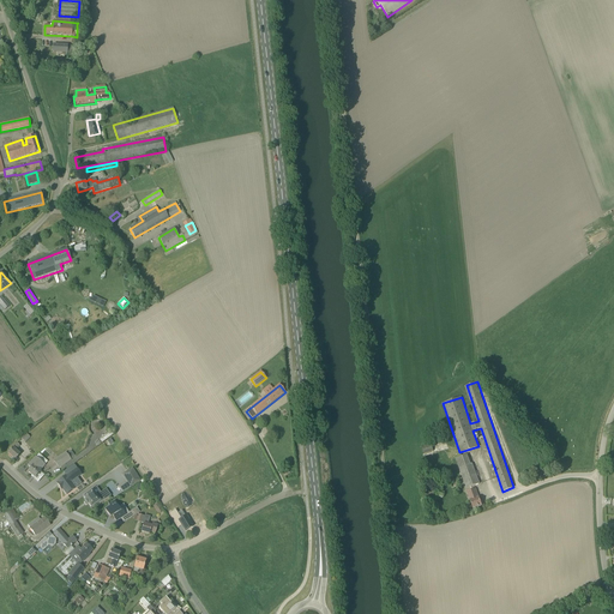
[(13,447),(7,453),(14,461),(20,455),(16,450),(19,446),(17,444),(13,447)]
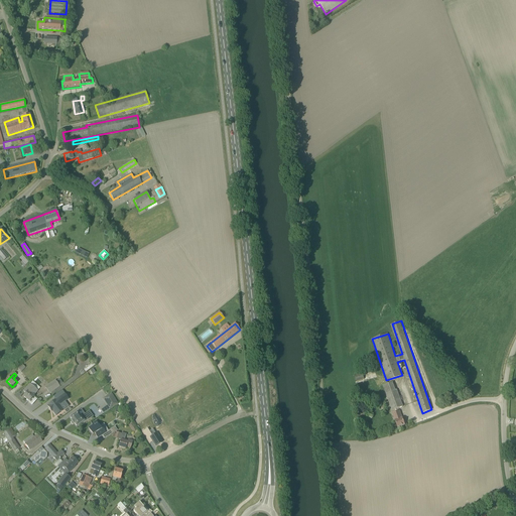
[(49,393),(59,386),(55,380),(45,388),(49,393)]
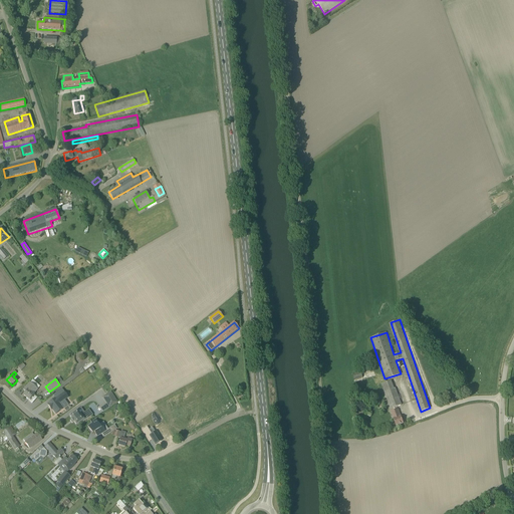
[(391,409),(402,406),(396,388),(394,389),(391,380),(381,383),(391,409)]
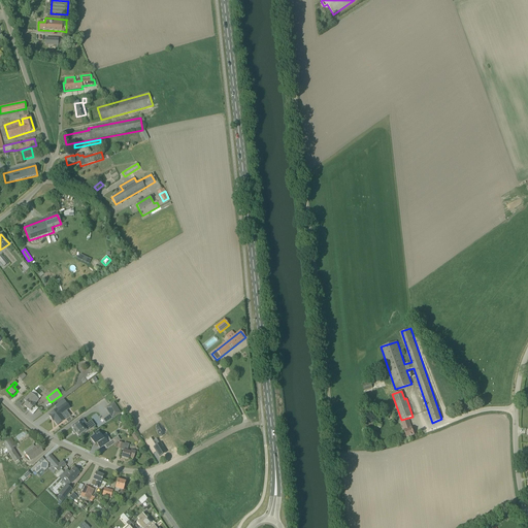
[(34,404),(38,400),(30,392),(23,400),(26,403),(24,405),(30,411),(35,405),(34,404)]
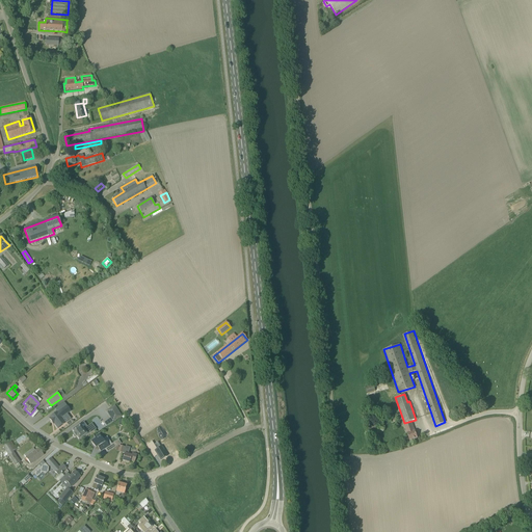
[(49,419),(53,424),(54,424),(58,429),(65,423),(61,418),(71,411),(67,406),(57,413),(50,418),(49,419)]
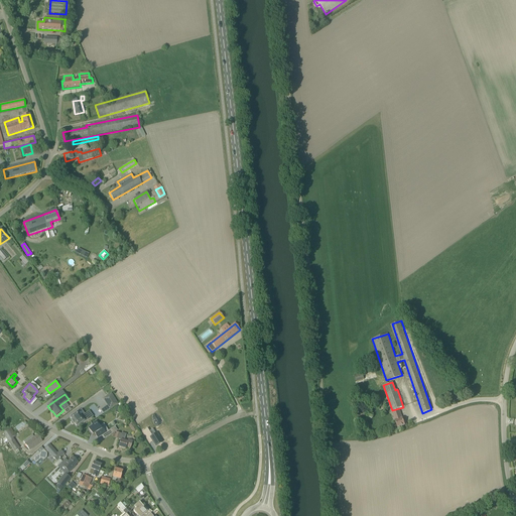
[(110,409),(118,404),(111,394),(103,399),(110,409)]
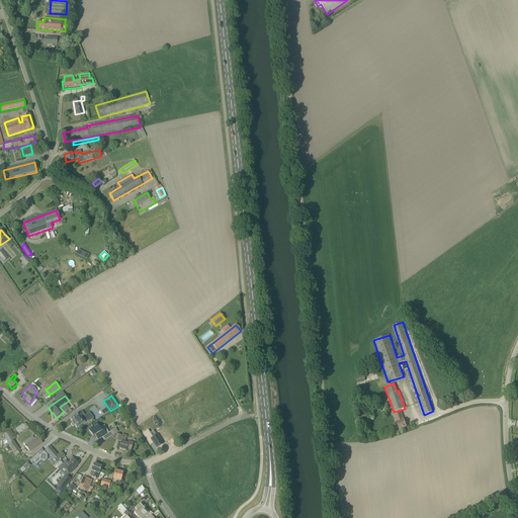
[(72,423),(74,426),(75,425),(77,428),(84,423),(84,424),(93,418),(89,413),(86,416),(87,417),(84,419),(83,417),(81,418),(78,414),(70,419),(73,422),(72,423)]
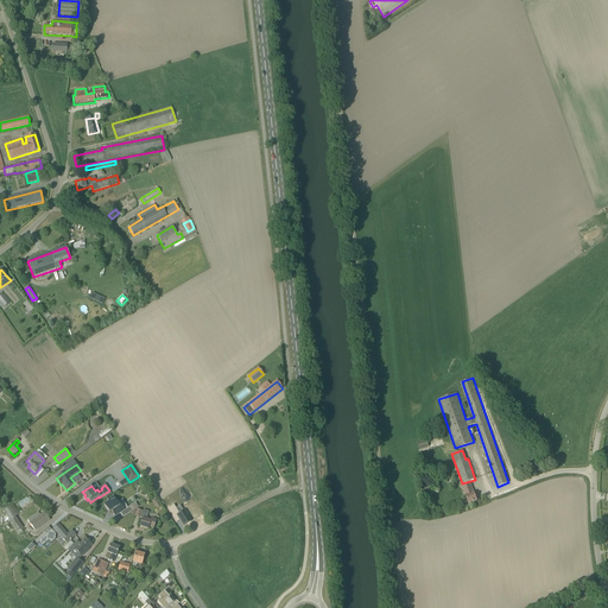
[(470,485),(462,487),(468,504),(477,501),(474,493),(470,485)]
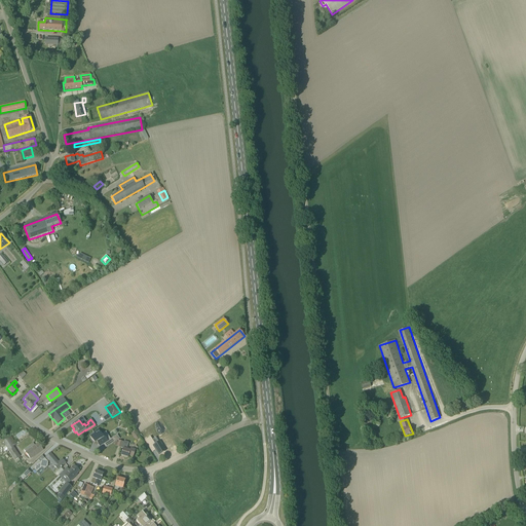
[(26,429),(15,436),(19,440),(29,434),(26,429)]
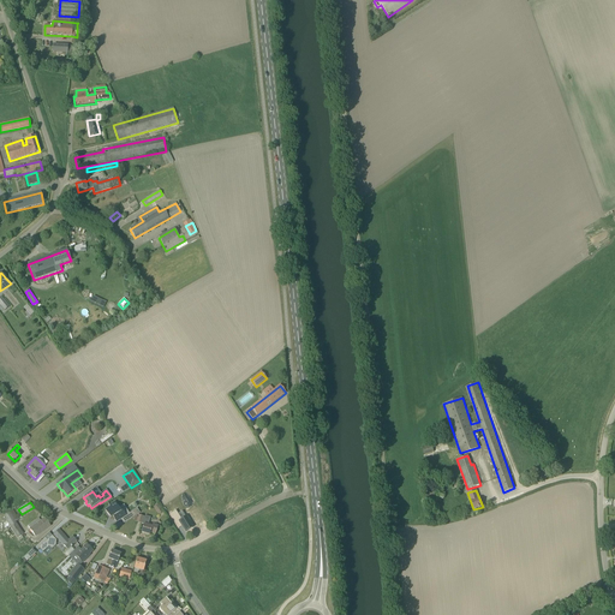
[(108,505),(109,507),(105,511),(108,517),(108,518),(109,517),(111,519),(113,518),(117,523),(126,517),(123,511),(121,512),(114,502),(109,506),(108,505)]
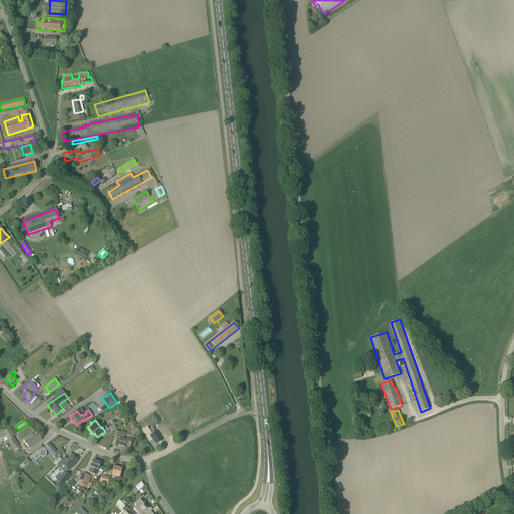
[(110,433),(116,429),(114,425),(107,429),(110,433)]
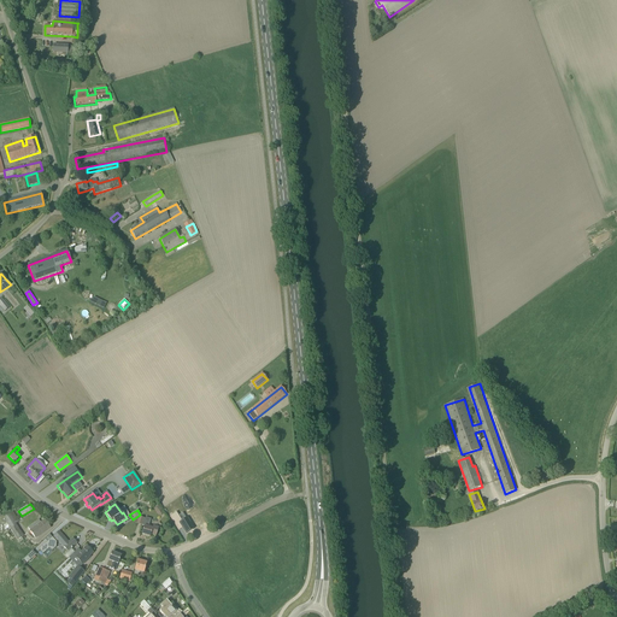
[(177,511),(171,515),(178,529),(183,527),(186,533),(194,529),(191,523),(192,522),(189,517),(183,521),(177,511)]
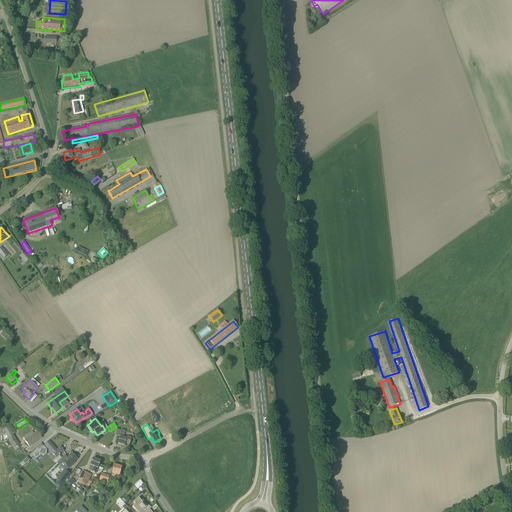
[(4,440),(7,438),(14,448),(20,445),(13,434),(15,432),(10,425),(2,430),(5,435),(2,437),(4,440)]
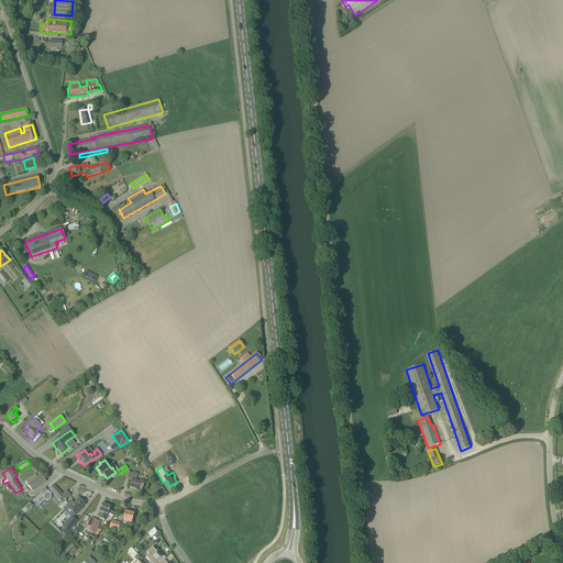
[(132,481),(130,487),(136,490),(138,487),(142,489),(144,482),(140,479),(140,481),(136,479),(138,474),(133,472),(132,473),(128,472),(125,478),(132,481)]
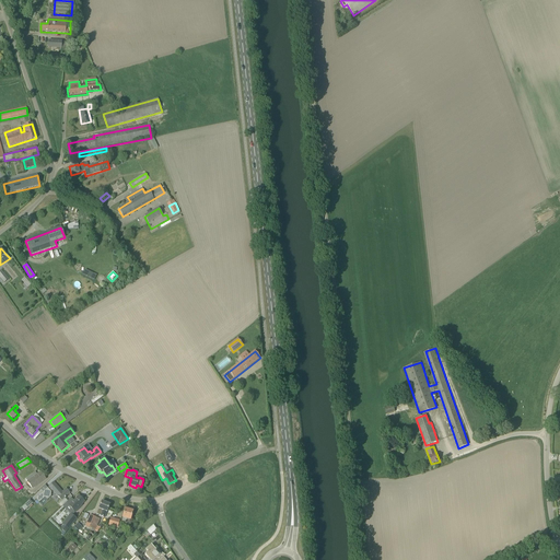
[(27,482),(33,489),(45,478),(41,473),(41,471),(37,474),(35,471),(31,476),(25,479),(27,482)]
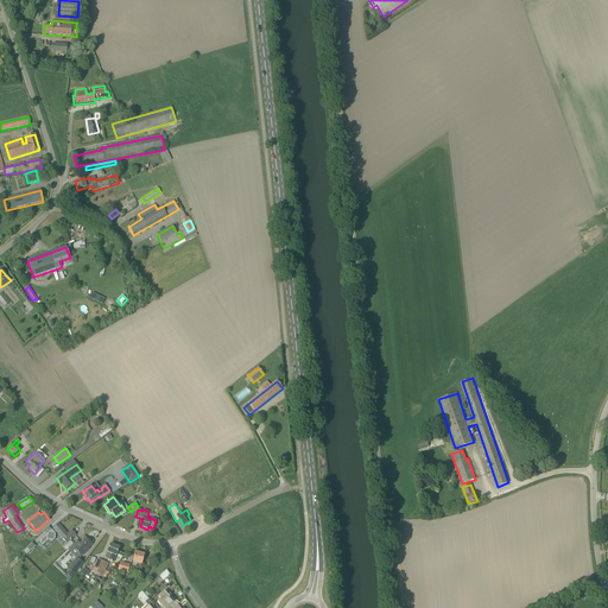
[(56,534),(57,532),(67,544),(71,539),(76,536),(71,531),(68,534),(58,524),(54,529),(54,530),(52,531),(51,530),(44,536),(38,542),(42,546),(45,550),(52,544),(51,543),(55,539),(56,534)]
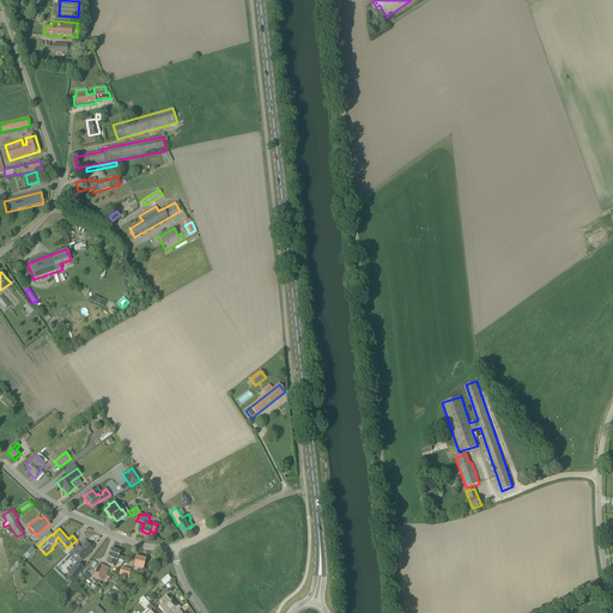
[(86,542),(80,548),(78,545),(72,551),(82,560),(90,553),(89,553),(92,550),(91,548),(91,546),(89,545),(87,545),(86,542)]
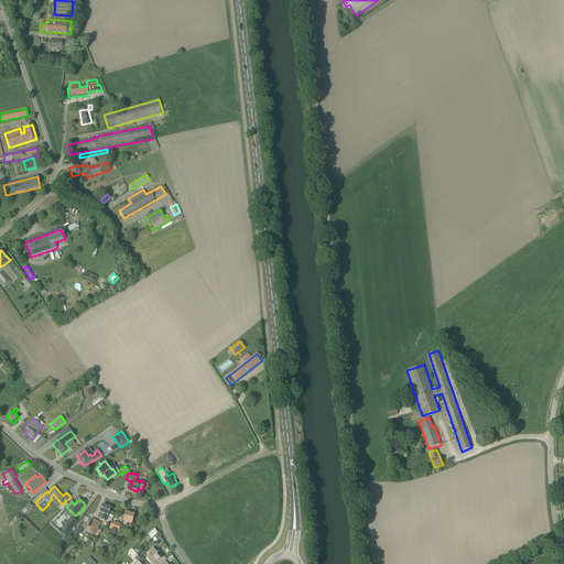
[(25,513),(33,507),(30,503),(23,510),(25,513)]
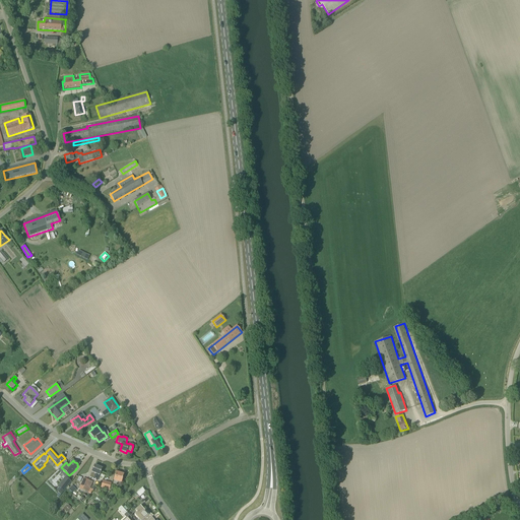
[(99,475),(100,475),(102,468),(94,465),(89,477),(96,480),(99,475)]
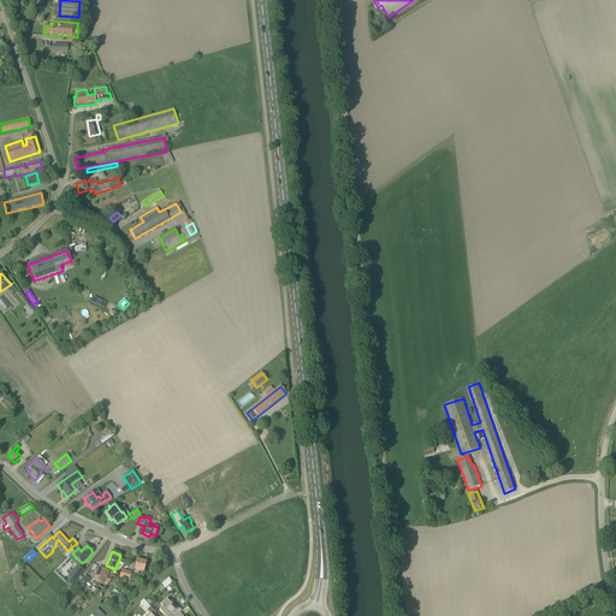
[(137,560),(135,570),(140,572),(136,581),(141,581),(143,572),(143,573),(146,562),(137,560)]
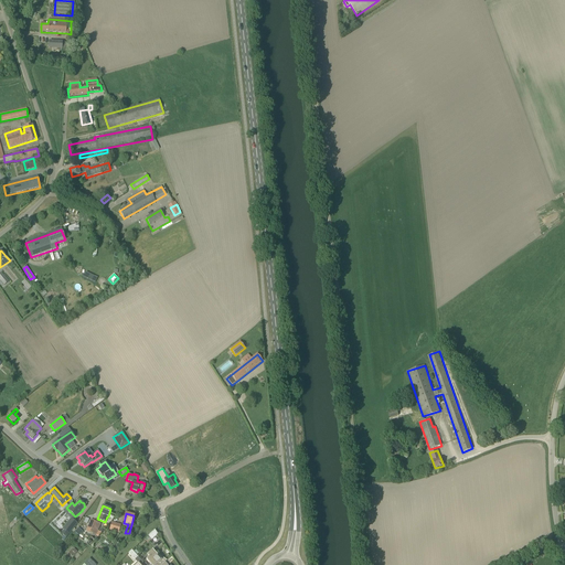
[(62,529),(64,530),(61,534),(66,537),(77,523),(71,518),(62,529)]
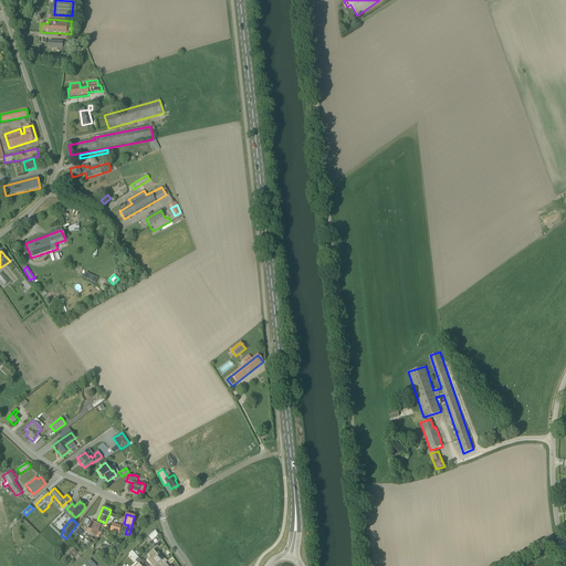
[(100,524),(91,521),(86,532),(95,535),(100,524)]
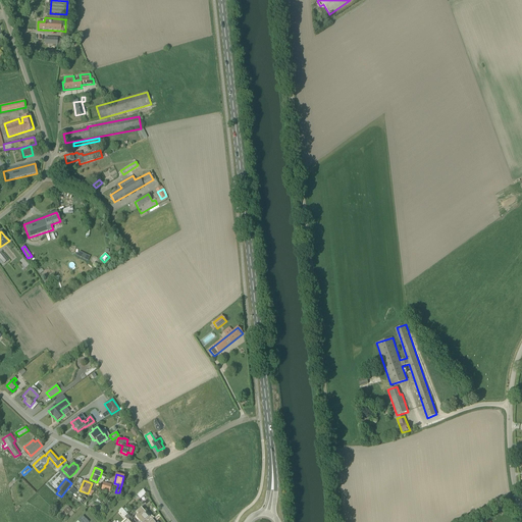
[(109,491),(111,485),(103,483),(102,489),(109,491)]
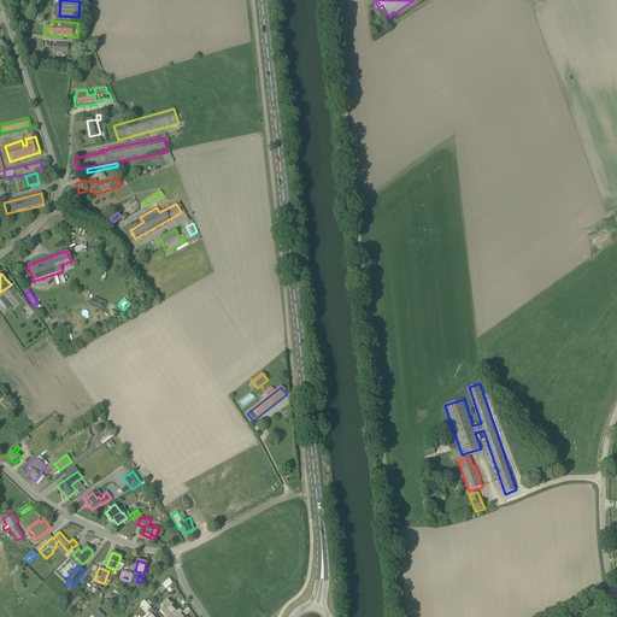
[(169,579),(162,586),(165,589),(172,583),(169,579)]
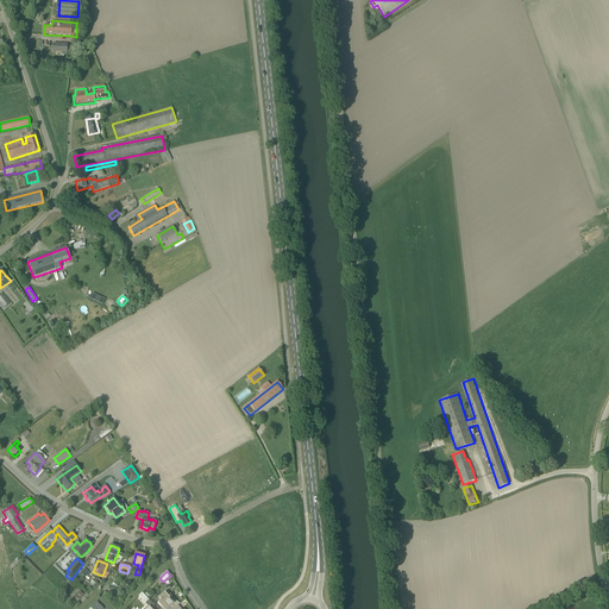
[(142,600),(145,603),(149,607),(146,608),(151,608),(155,607),(148,600),(148,598),(144,595),(142,592),(138,596),(142,600)]
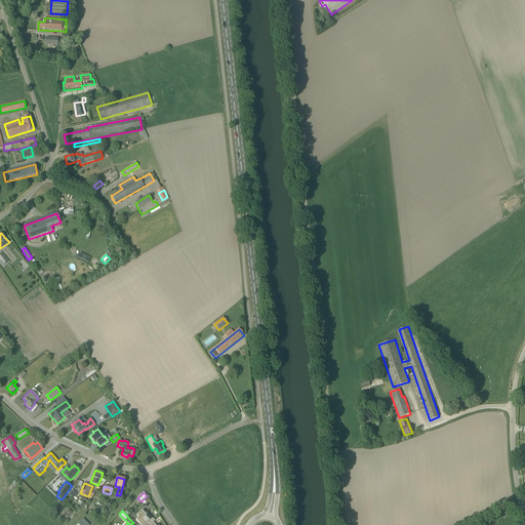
[(150,524),(155,521),(152,519),(149,521),(140,512),(139,513),(136,516),(138,517),(135,520),(140,524),(142,524),(145,524),(146,524),(145,524),(150,524)]
